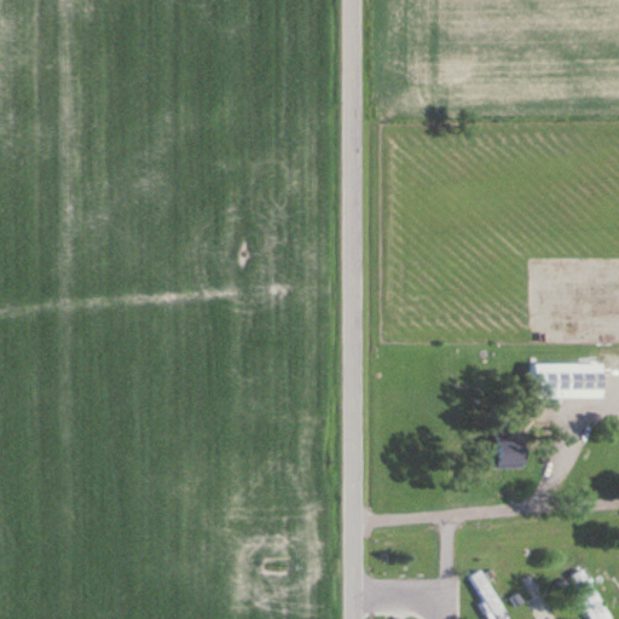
[(601,362),(601,398),(530,398),(530,362),(601,362)]
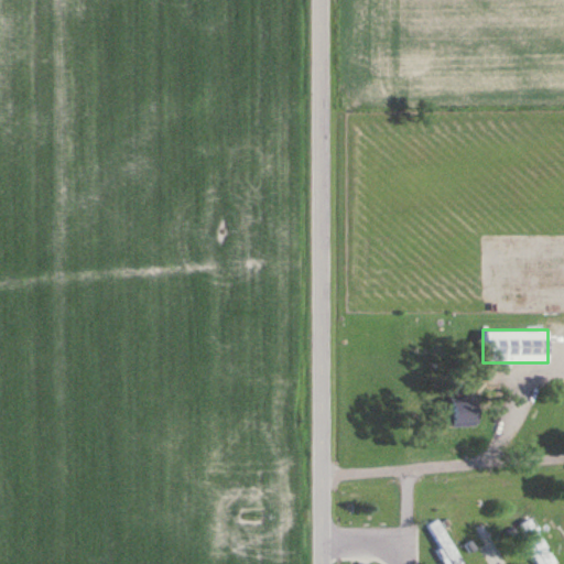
[(449,400),(476,399),(477,425),(451,426),(449,400)]
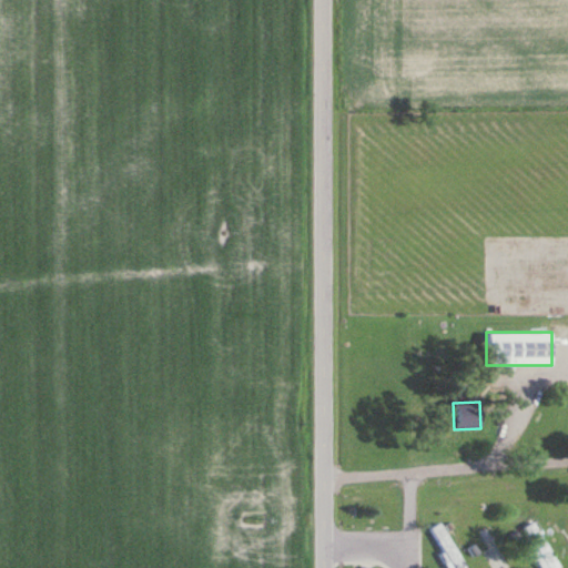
[(549,567),(525,526),(534,520),(561,567),(559,567),(549,567)]
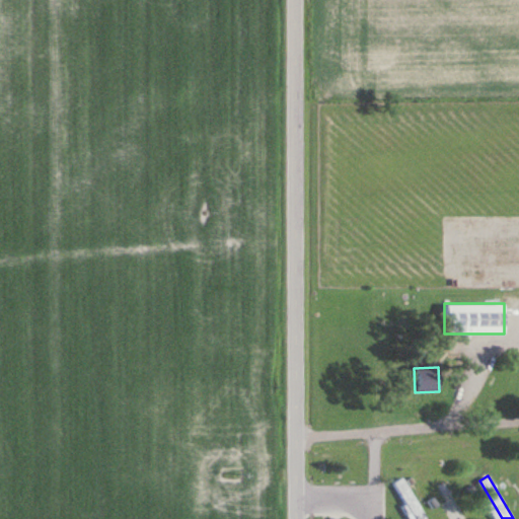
[(417,518),(394,483),(403,476),(428,518),(417,518)]
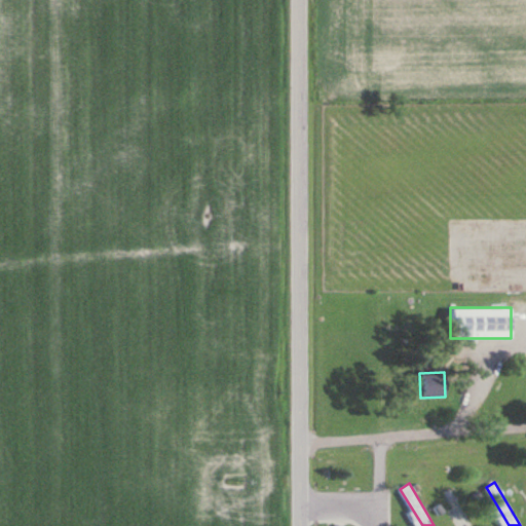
[(464,525),(443,488),(451,483),(476,525),(464,525)]
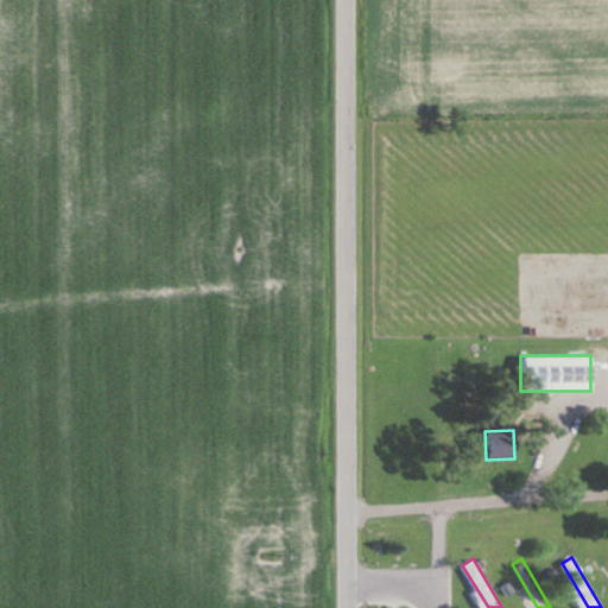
All buildings are outlined.
